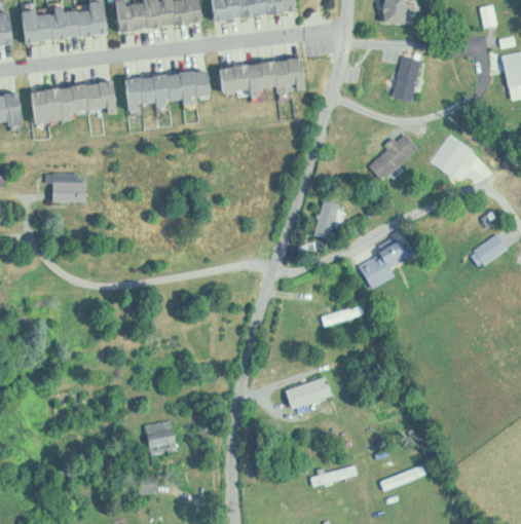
[(118,33),(203,23),(200,0),(120,0),(114,1),(118,33)]
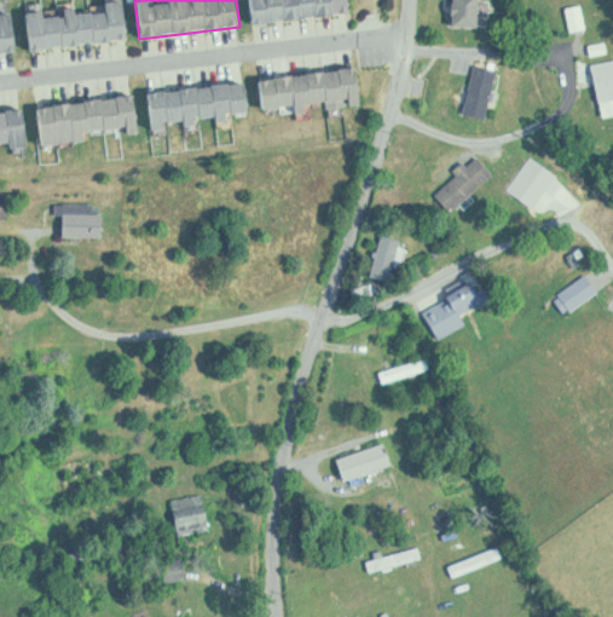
[(351,15),(348,0),(247,0),(250,26),(351,15)]
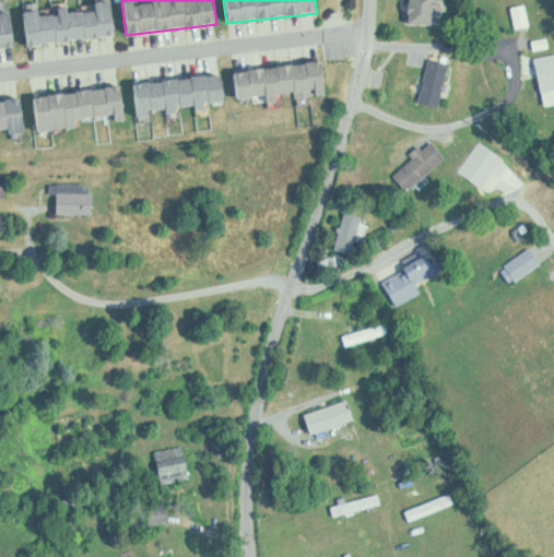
[(433,26),(433,0),(405,0),(407,26),(433,26)]
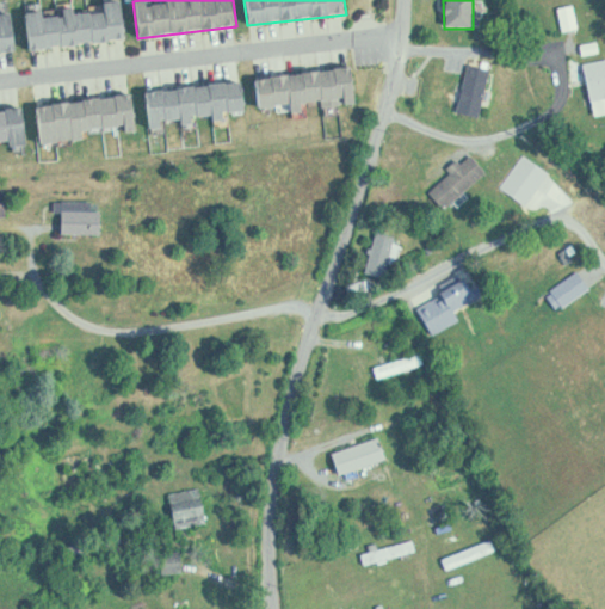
[(123,1),(102,4),(102,8),(24,16),(28,50),(127,42),(123,1)]
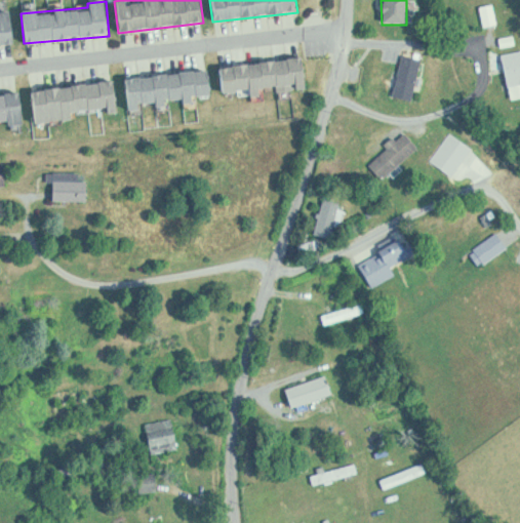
[(479,8),(482,26),(492,24),(489,7),(479,8)]
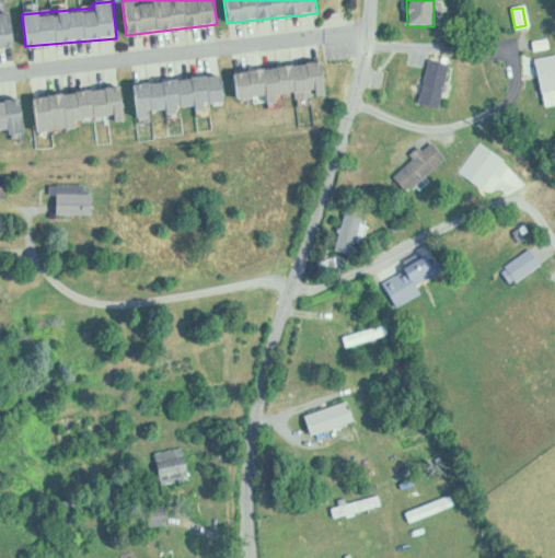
[(0,50),(15,49),(12,14),(0,15),(0,50)]
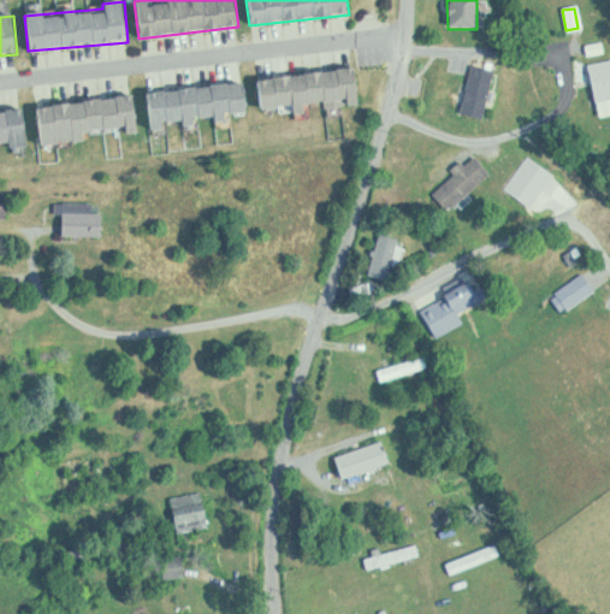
[(609,114),(609,60),(588,65),(597,118),(609,114)]
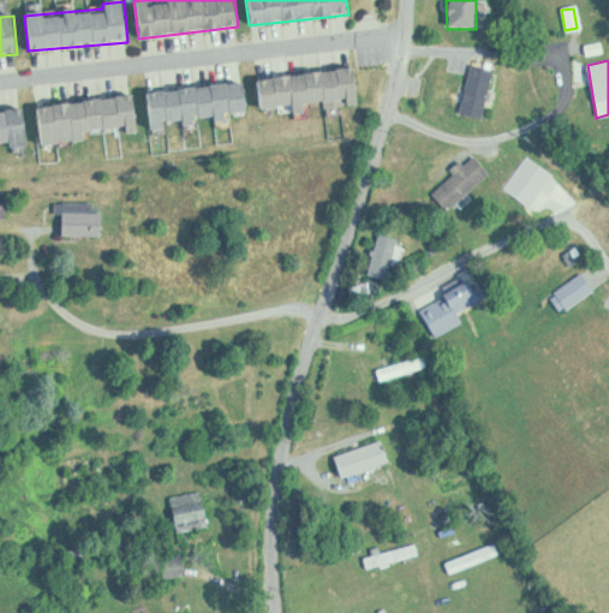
[(459,115),(482,120),(493,72),(470,66),(459,115)]
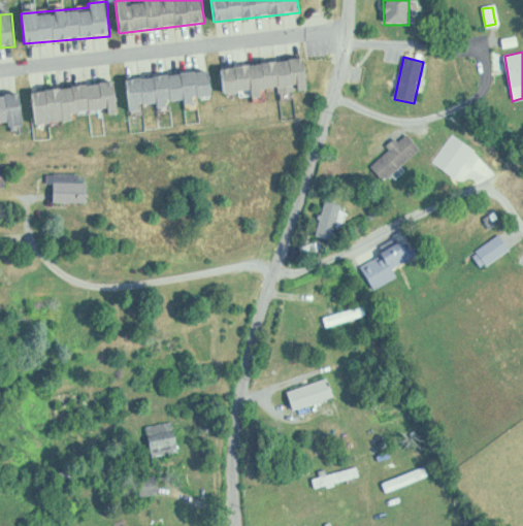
[(222,67),(224,96),(276,92),(278,94),(308,91),(305,60),(222,67)]
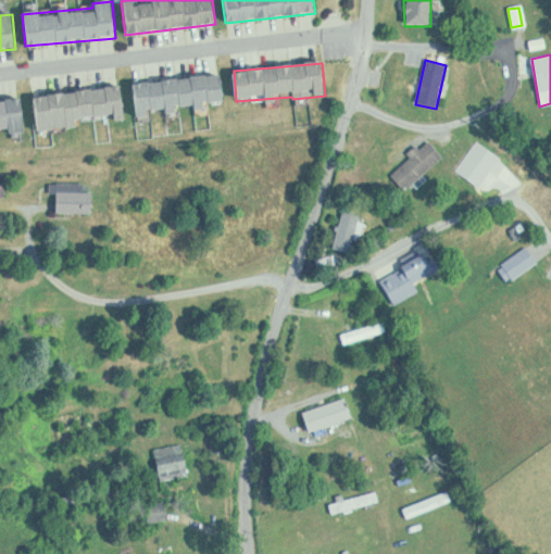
[(222,76),(133,83),(135,114),(225,108),(222,76)]
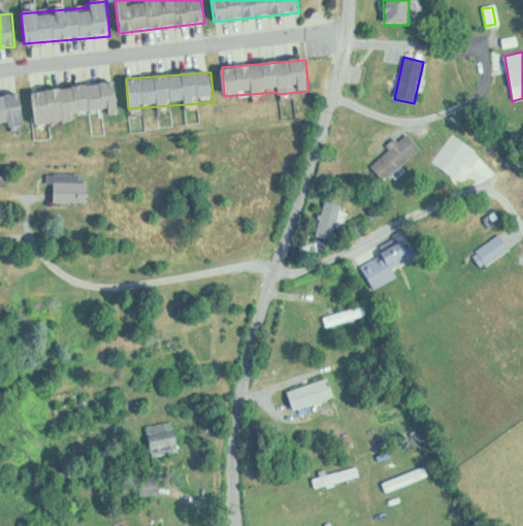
[(35,125),(73,122),(73,114),(119,111),(117,85),(32,91),(35,125)]
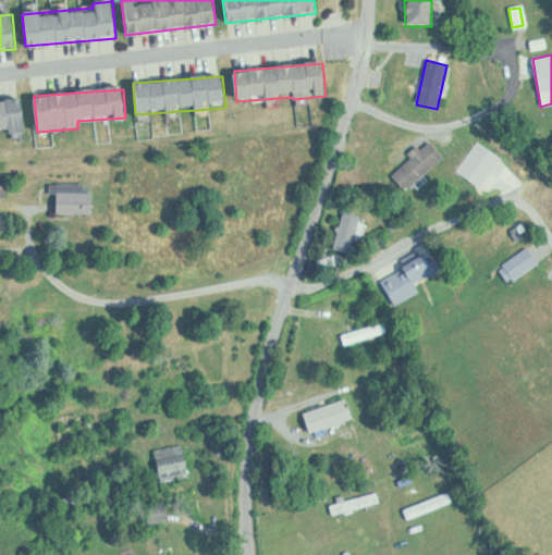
[(0,135),(25,133),(22,100),(0,102),(0,135)]
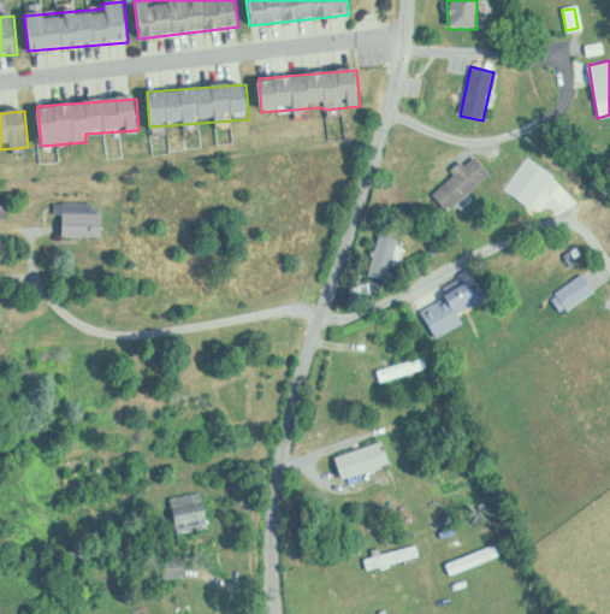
[(460,163),(450,172),(452,175),(430,196),(448,214),(490,176),(473,158),(463,167),(460,163)]
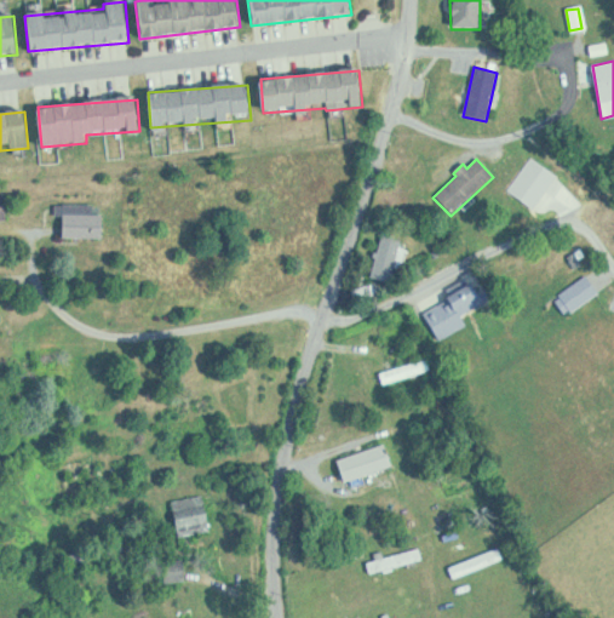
[(102,217),(92,217),(92,206),(61,206),(61,239),(102,239),(102,217)]
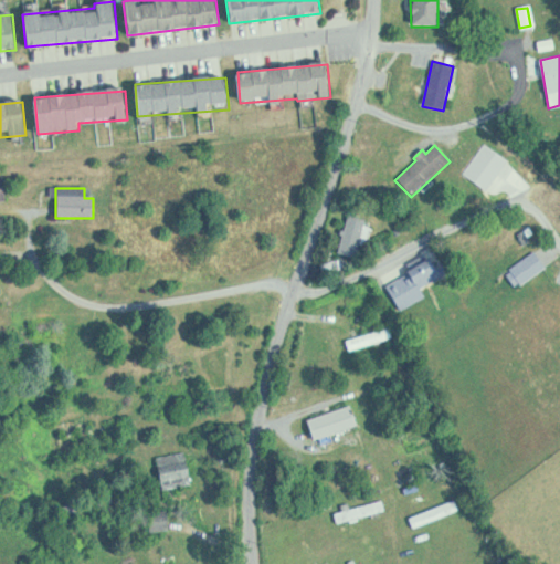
[(369,219),(349,212),(335,253),(356,260),(369,219)]
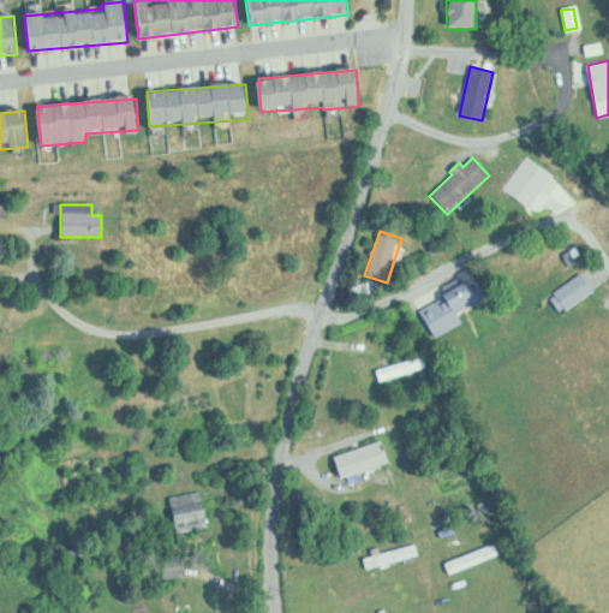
[(593,291),(580,274),(548,297),(560,315),(593,291)]
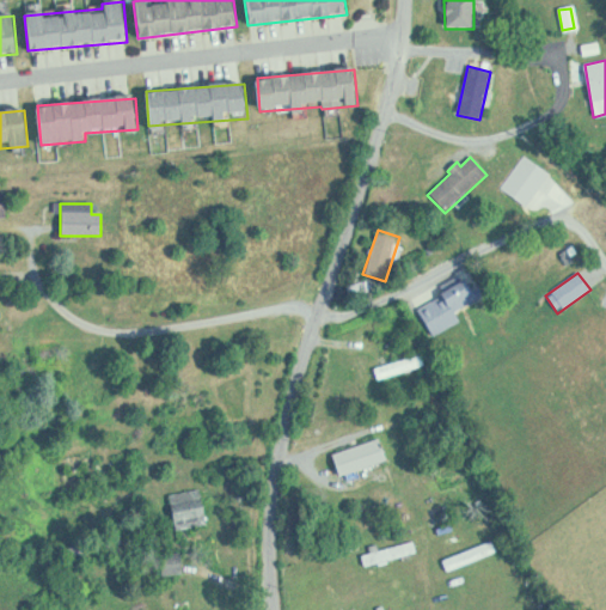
[(478,303),(472,288),(445,300),(451,315),(478,303)]
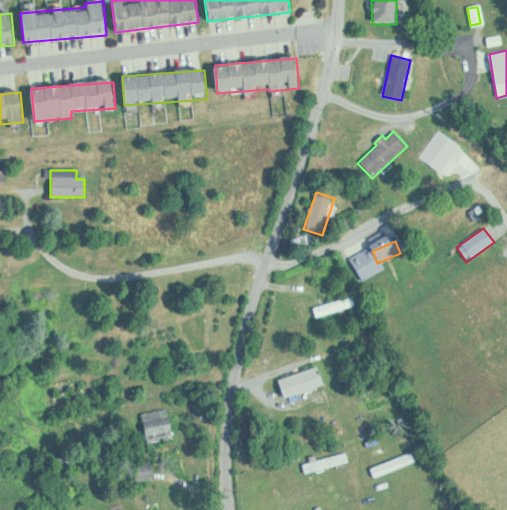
[(310,309),(313,319),(356,304),(353,295),(310,309)]
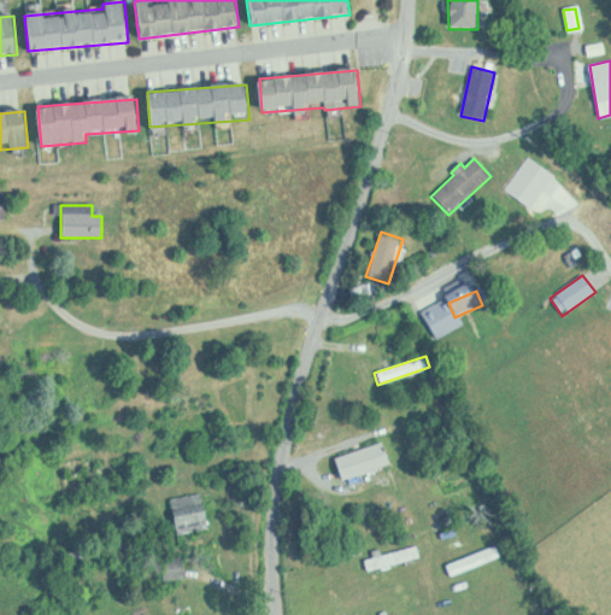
[(341,481),(391,467),(383,443),(334,458),(341,481)]
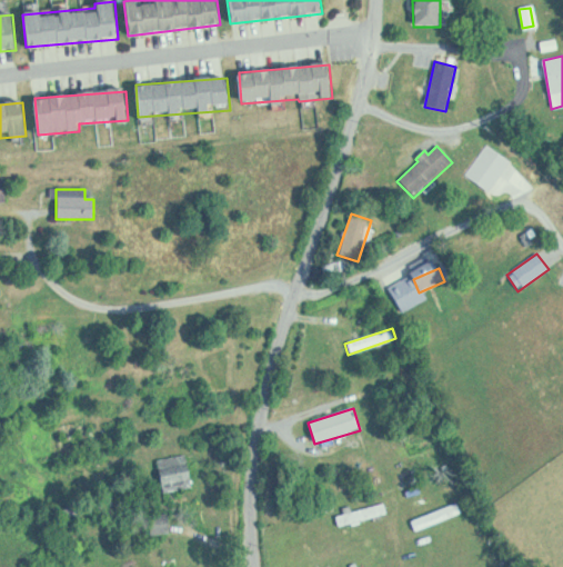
[(158,461),(162,494),(189,489),(183,457),(158,461)]
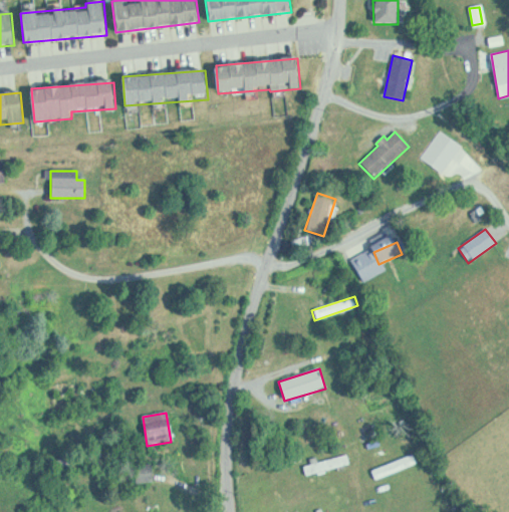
[(303,468),(306,477),(348,464),(345,454),(303,468)]
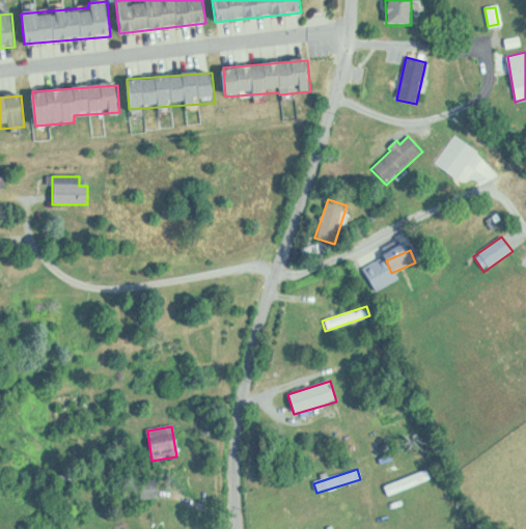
[(140,499),(157,499),(157,483),(140,483),(140,499)]
